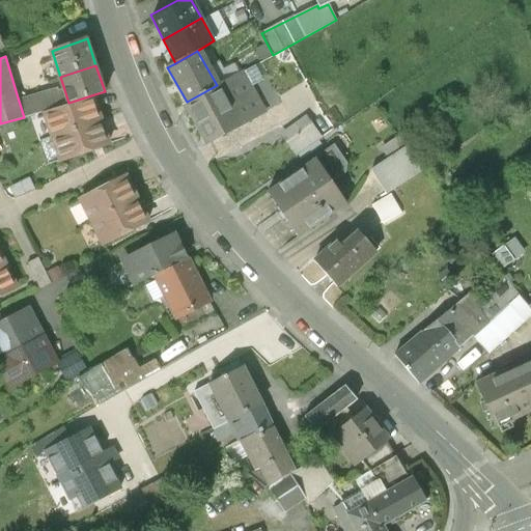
[(242,72),(217,85),(187,102),(207,141),(262,110),(242,72)]
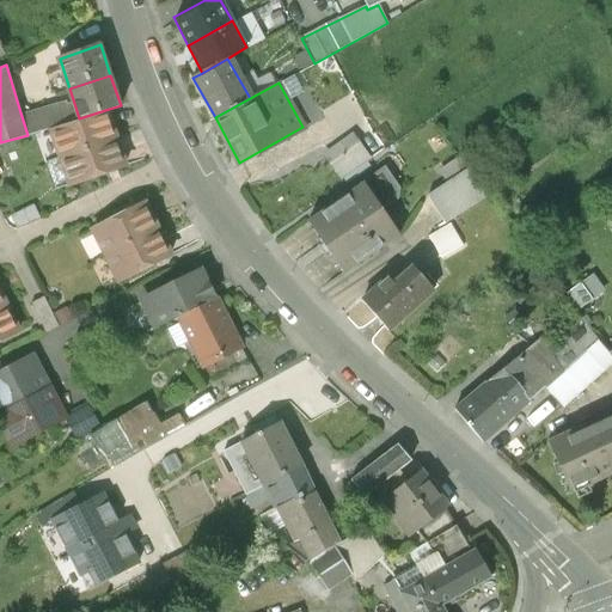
[(49,128),(79,118),(73,99),(20,112),(28,135),(49,128)]
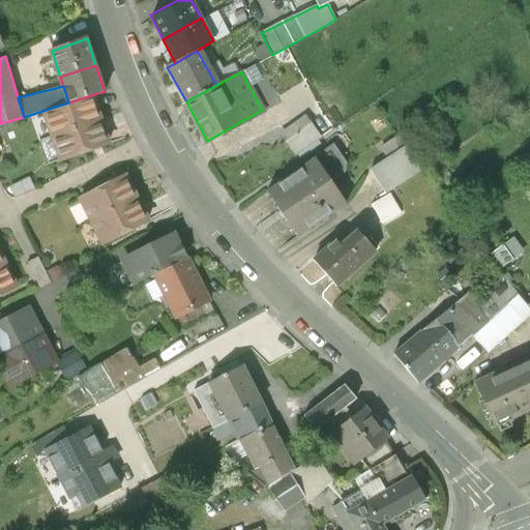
[(42,111),(51,136),(101,119),(94,94),(68,102),(42,111)]
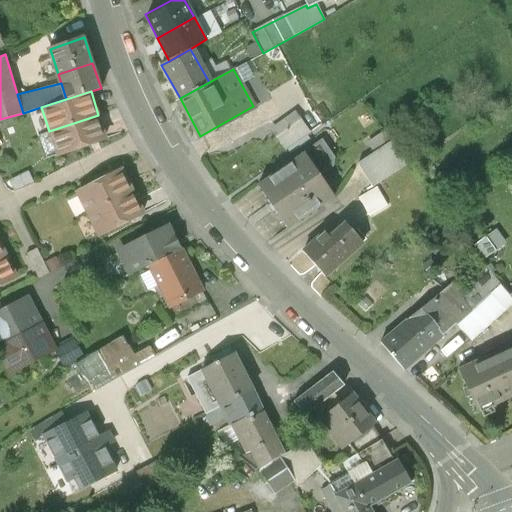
[(323,125),(308,106),(273,133),(287,152),(323,125)]
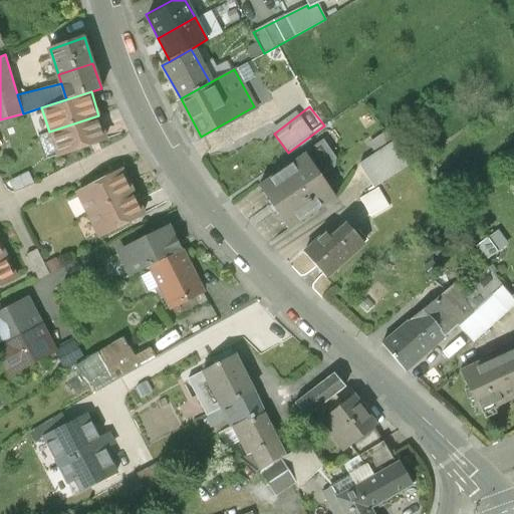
[(106,141),(98,115),(49,132),(57,157),(106,141)]
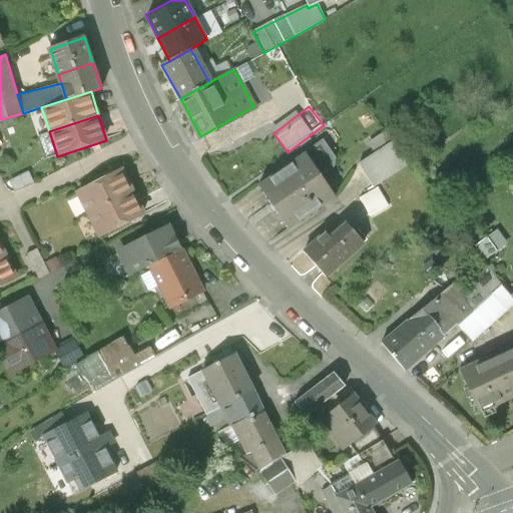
[(370,145),(377,155),(393,145),(386,134),(370,145)]
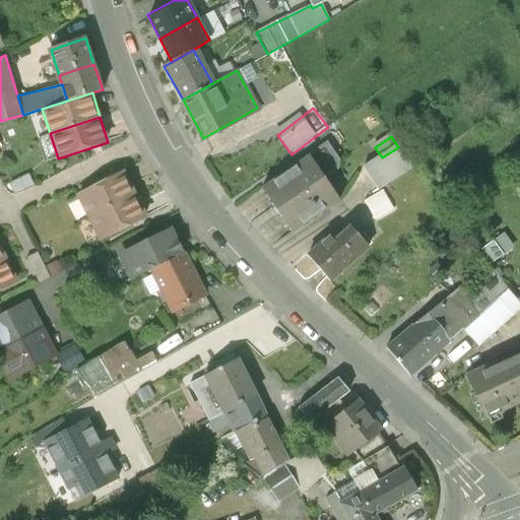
[(414,171),(398,147),(382,157),(365,170),(381,193),(383,192),(414,171)]
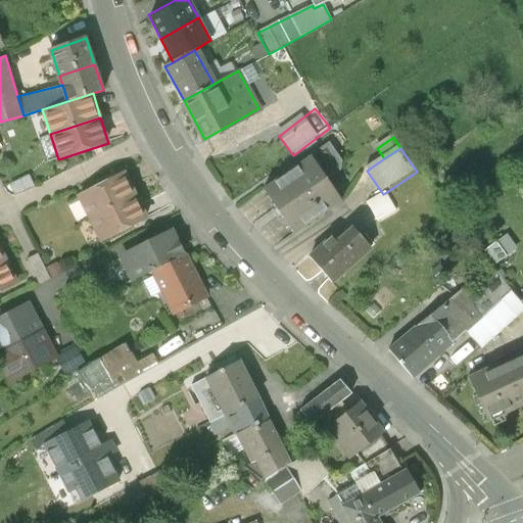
[(311,159),(265,191),(295,234),(341,202),(311,159)]
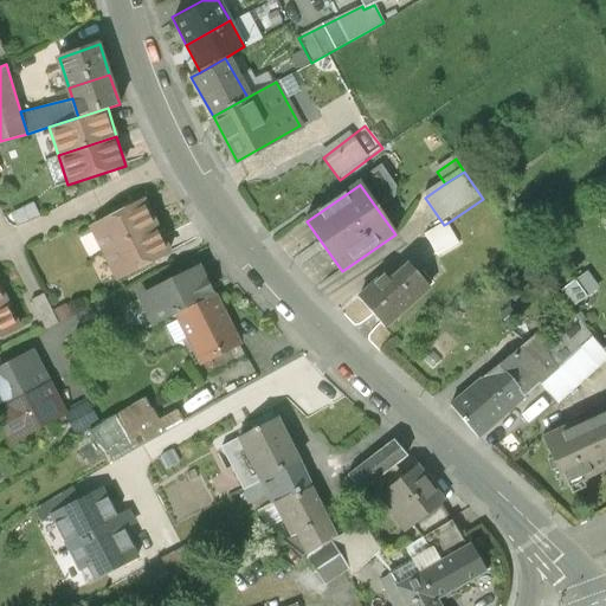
[(97,224),(110,250),(158,225),(144,200),(97,224)]
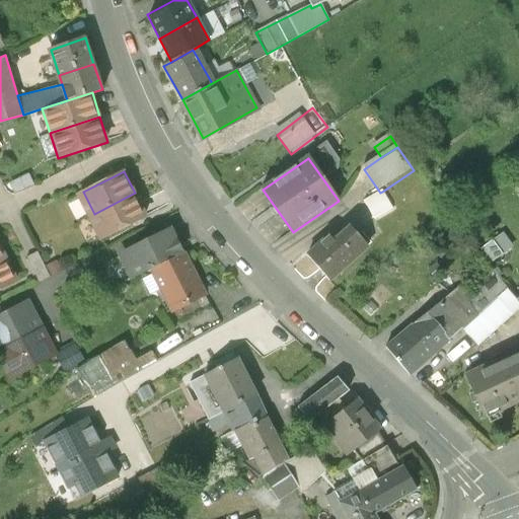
[(32,189),(27,179),(20,182),(25,193),(32,189)]
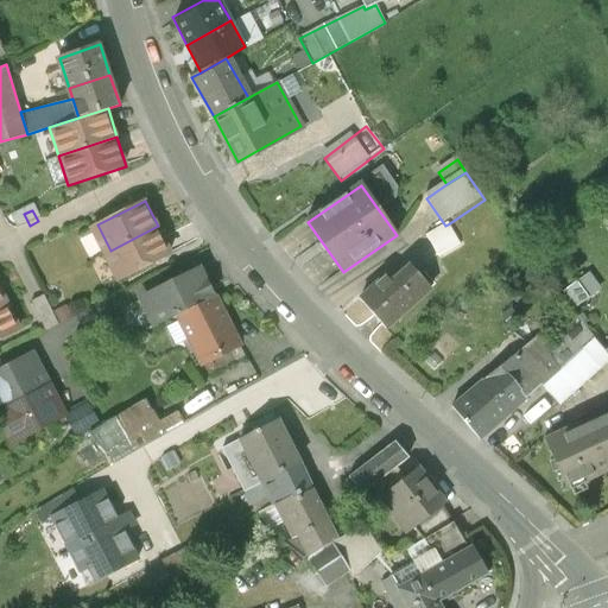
[(460,245),(448,225),(445,226),(428,235),(439,255),(460,245)]
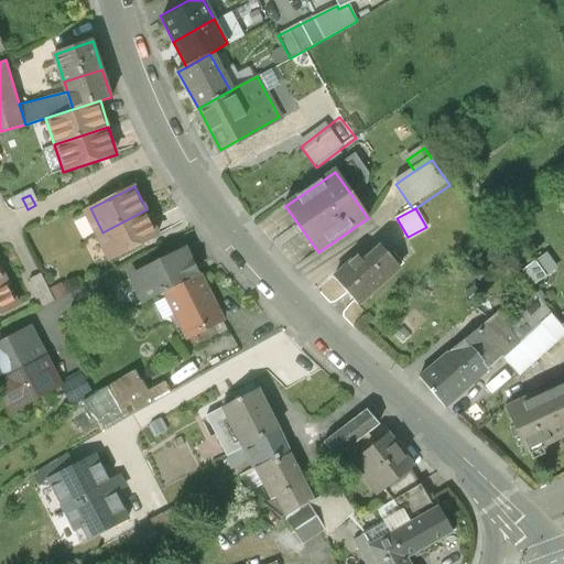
[(159,234),(147,209),(102,232),(115,257),(159,234)]
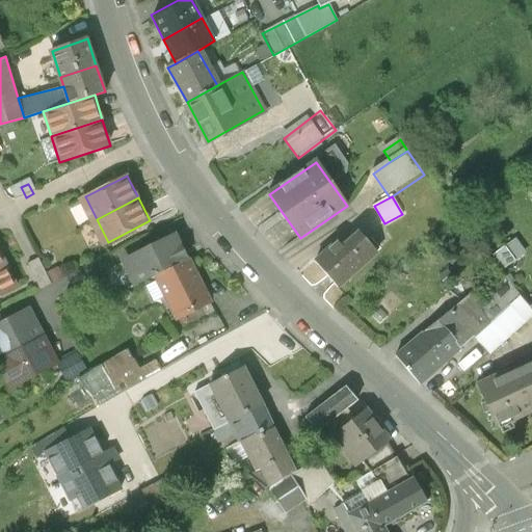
[(135,286),(156,275),(189,259),(177,234),(123,260),(135,286)]
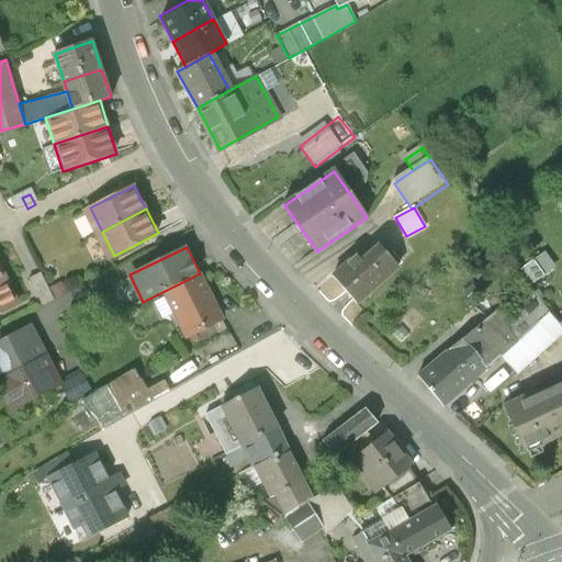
[(360,259),(337,280),(361,307),(402,270),(384,251),(367,267),(360,259)]
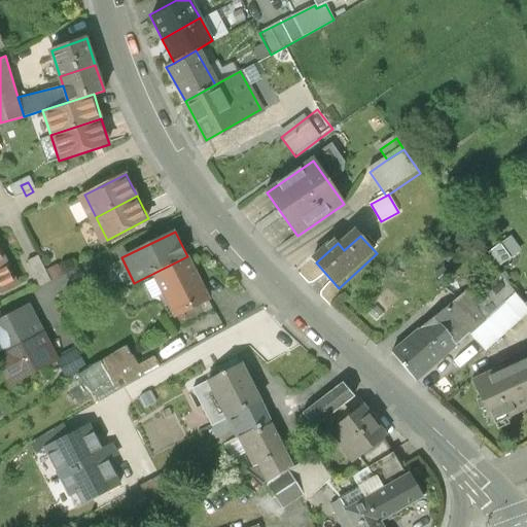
[(27,260),(40,286),(51,281),(38,254),(27,260)]
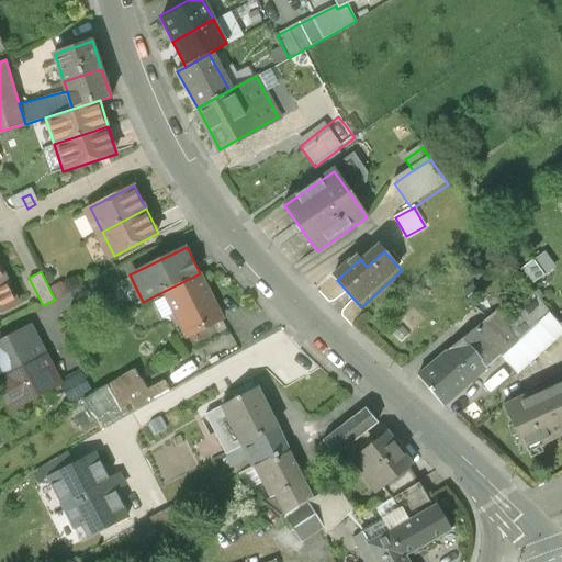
[(223,321),(200,273),(165,291),(189,338),(223,321)]
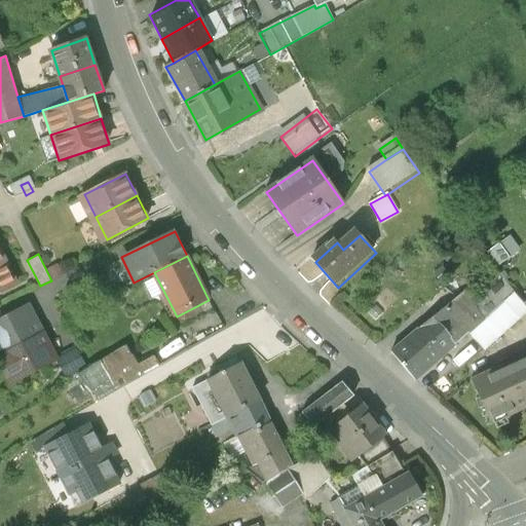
[(63,272),(58,262),(47,267),(52,277),(63,272)]
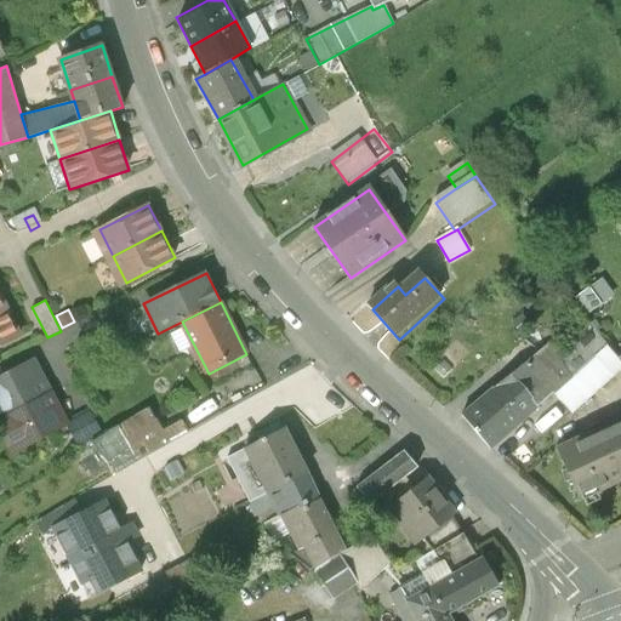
[(0,347),(21,337),(7,311),(0,313),(0,347)]
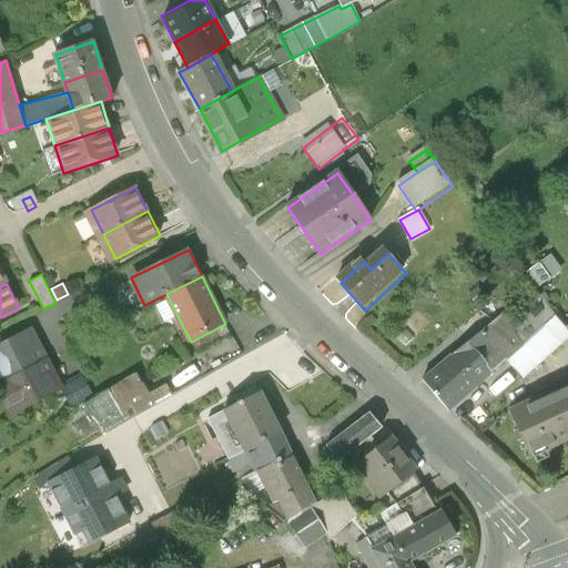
[(455,354),(480,383),(546,325),(557,316),(545,302),(516,327),(506,315),(499,315),(455,354)]
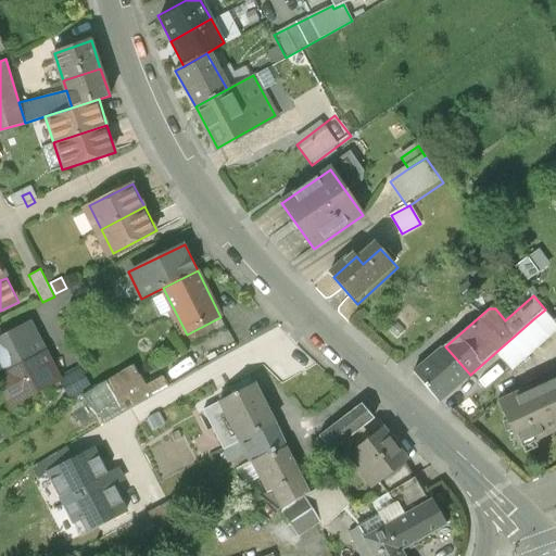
[(555,324),(554,320),(545,310),(534,318),(555,344),(555,342),(555,324)]
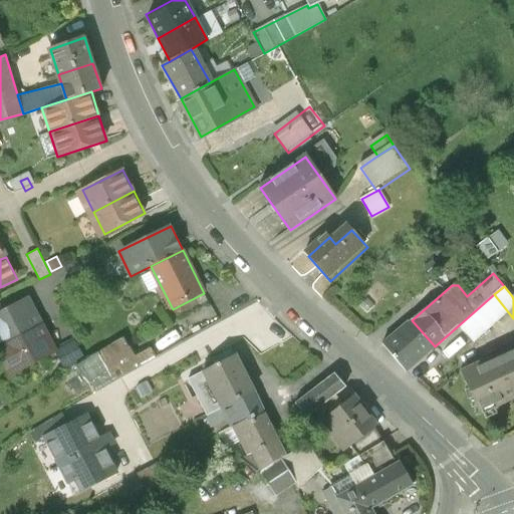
[(155,294),(114,316),(125,336),(132,347),(172,324),(155,294)]
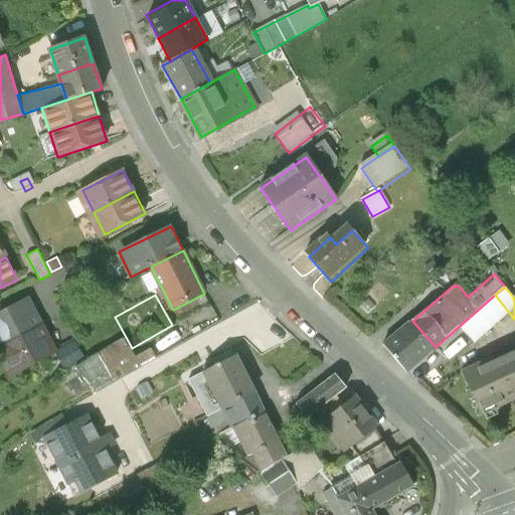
[(0,313),(0,347),(38,327),(24,300),(0,313)]
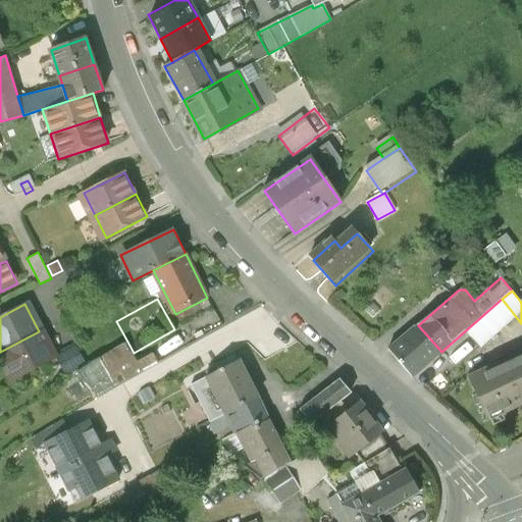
[(412,378),(441,352),(418,325),(388,351),(412,378)]
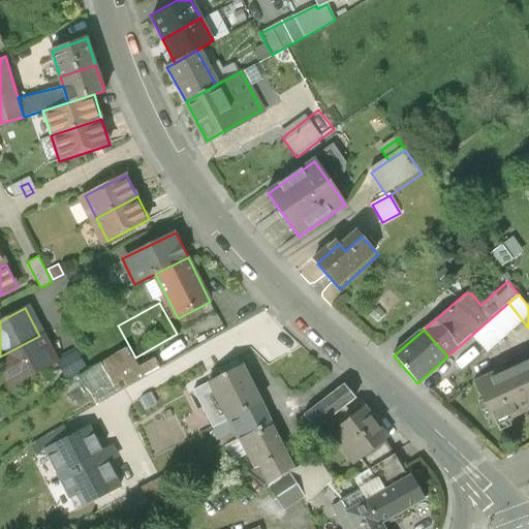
[(54,363),(39,336),(0,356),(0,366),(10,386),(54,363)]
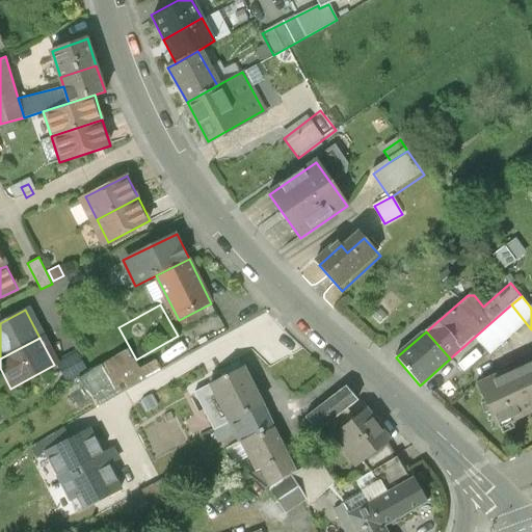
[(130,348),(88,371),(80,375),(96,405),(105,400),(120,392),(162,369),(156,358),(140,367),(136,360),(130,348)]
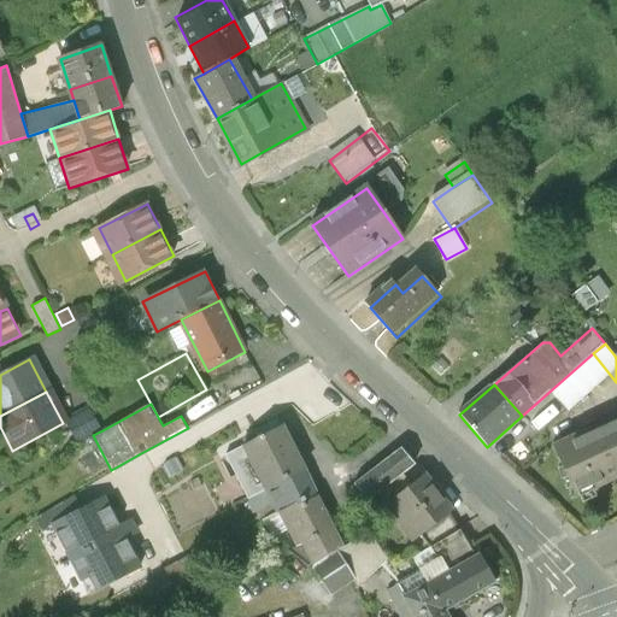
[(81,442),(93,435),(103,430),(92,410),(70,422),(81,442)]
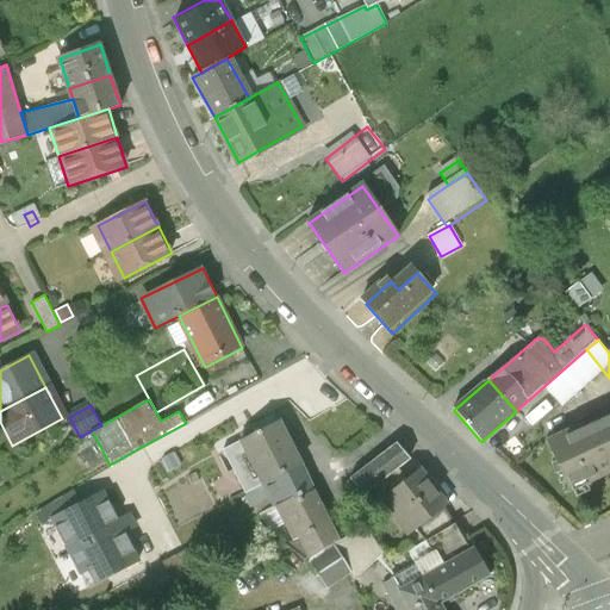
[(609,471),(609,411),(547,440),(568,490),(609,471)]
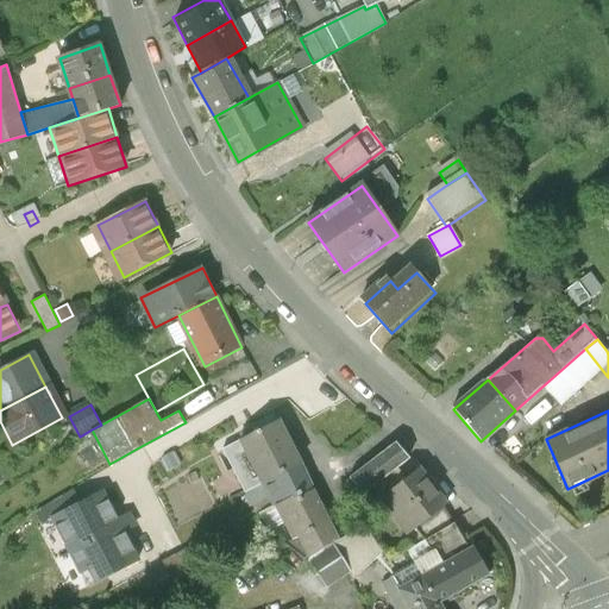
[(282,418),(243,437),(265,481),(303,462),(282,418)]
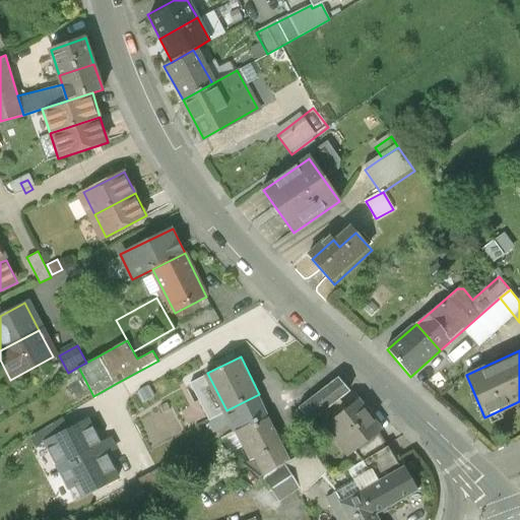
[(209,419),(226,410),(207,373),(190,382),(209,419)]
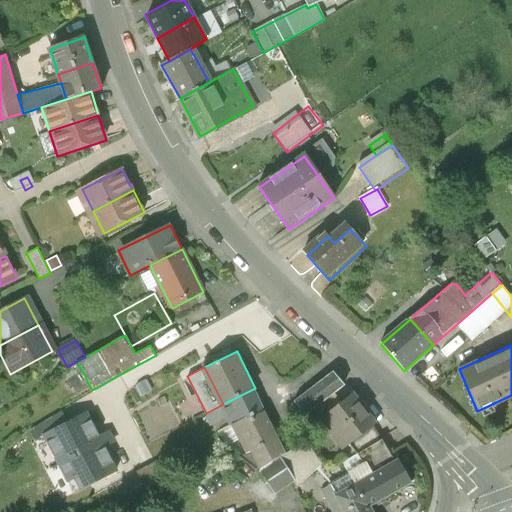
[(335,370),(295,402),(304,414),(345,382),(335,370)]
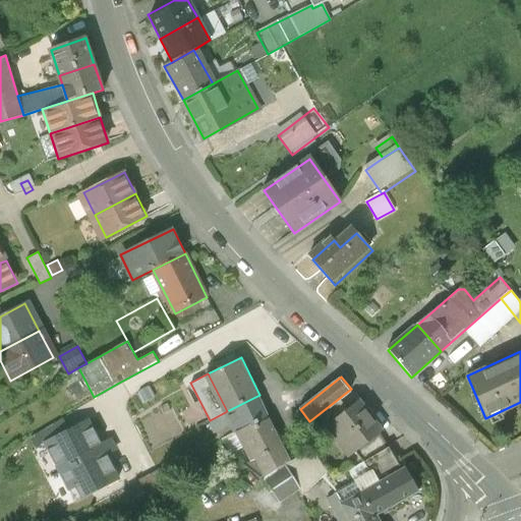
[(270,414),(259,395),(227,411),(236,431),(270,414)]
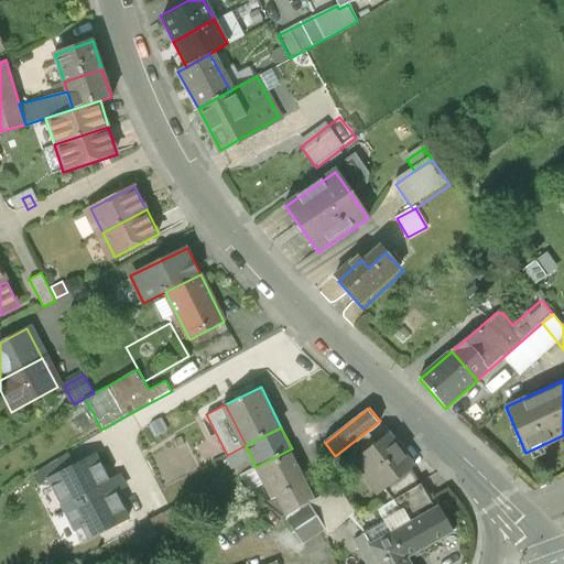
[(364,477),(378,495),(414,466),(390,434),(357,459),(368,474),(364,477)]
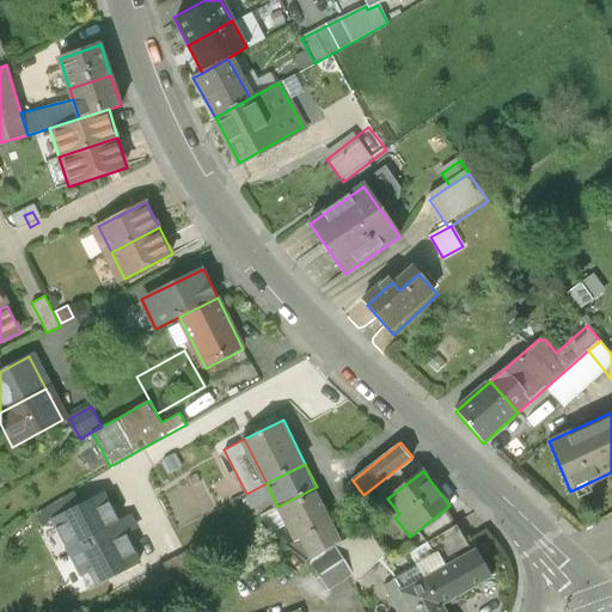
[(368,501),(363,495),(353,481),(342,488),(359,509),(368,501)]
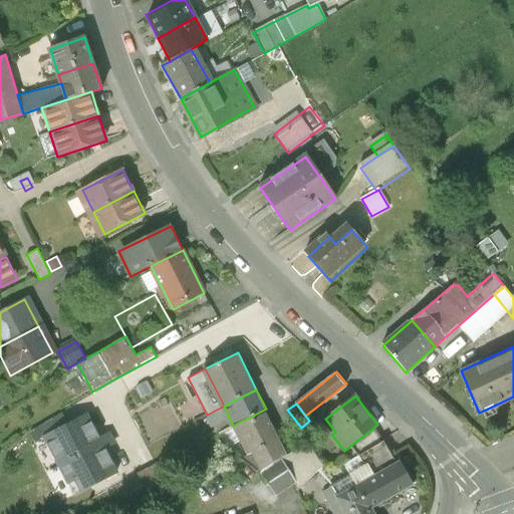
[(288,453),(266,409),(233,426),(248,454),(253,452),(262,470),(281,458),(288,453)]
